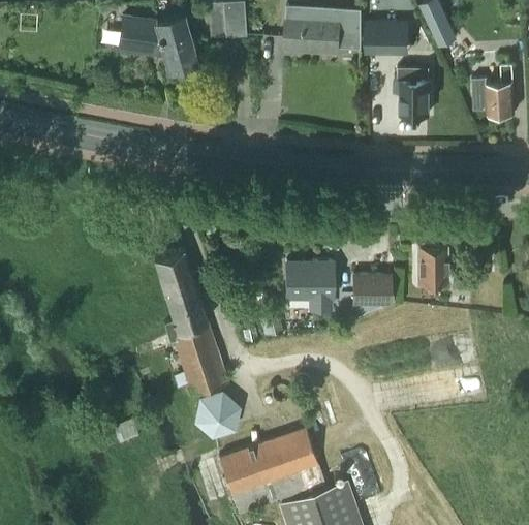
[(349,0),(350,9),(361,10),(361,5),(361,0),(349,0)]
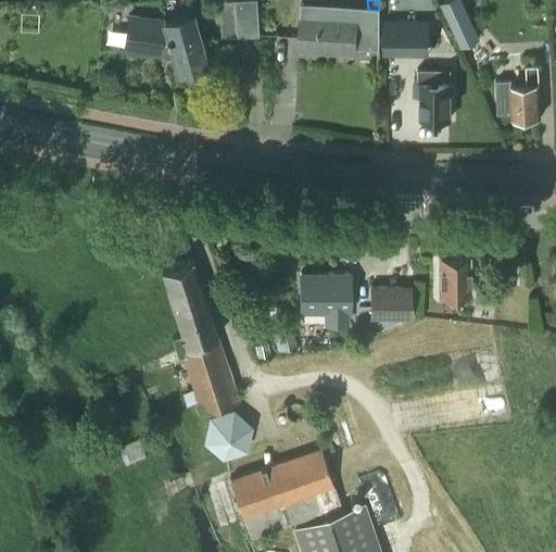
[(479,41),(471,26),(458,0),(454,0),(443,5),(463,49),(479,41)]
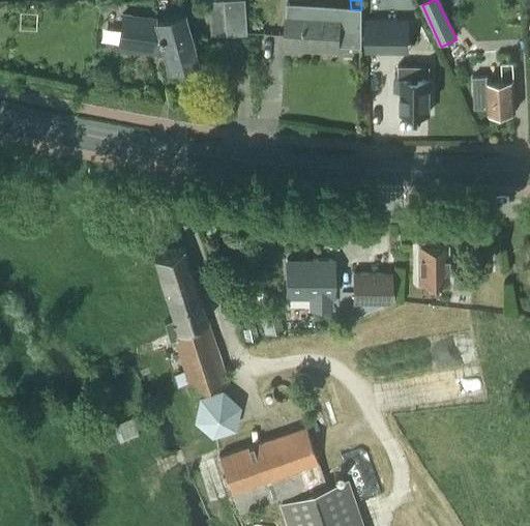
[(226,38),(246,37),(243,2),(224,3),(226,38)]
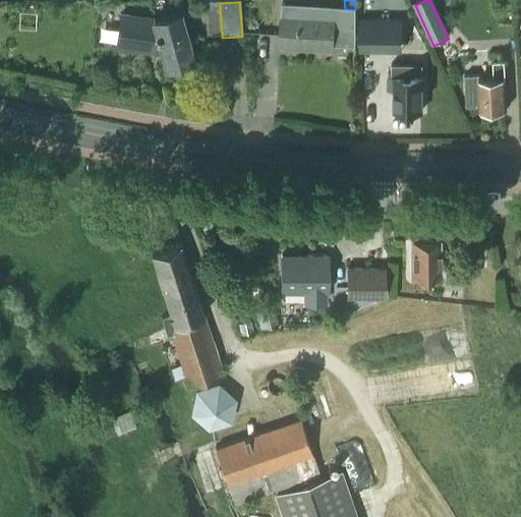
[(280,17),(279,50),(334,54),(334,47),(355,48),(355,10),(345,9),(336,8),(336,21),(309,19),(310,7),(283,5),(282,17),(280,17)]
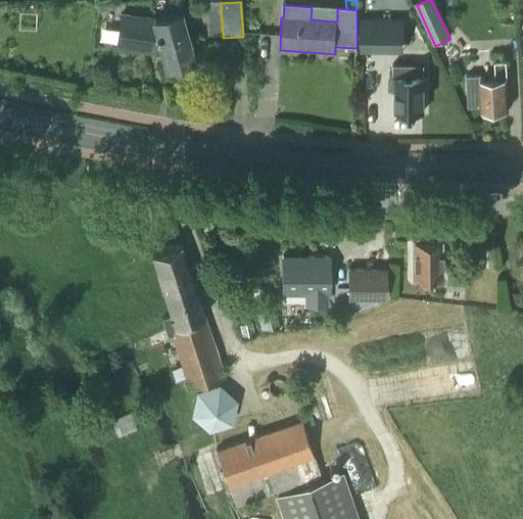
[(167,69),(193,62),(181,14),(153,21),(121,16),(115,48),(162,55),(167,69)]
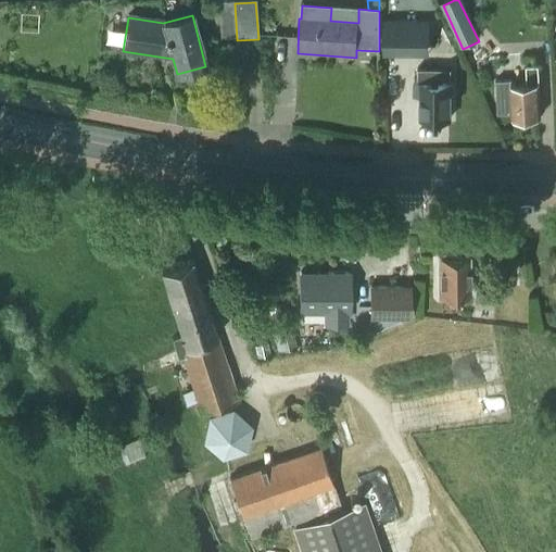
[(387,59),(429,57),(428,22),(384,24),(387,59)]
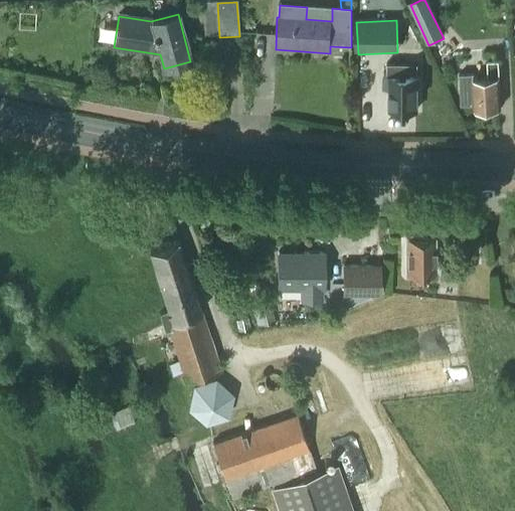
[(461,109),(474,108),(474,112),(476,112),(476,115),(488,115),(488,112),(500,112),(499,63),(488,63),(489,80),(474,81),(474,77),(460,77),(461,109)]
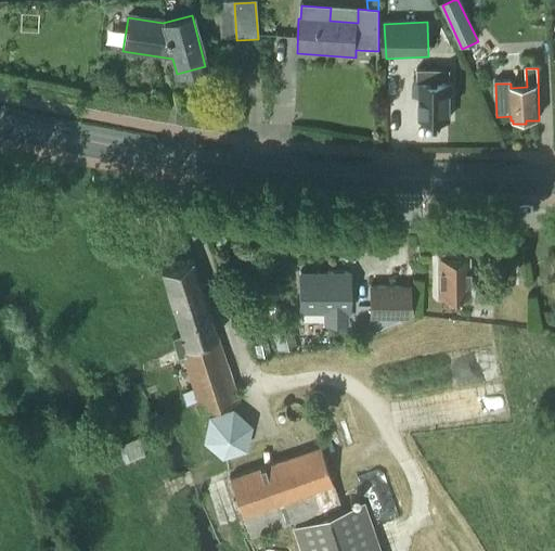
[(421,120),(434,120),(436,124),(444,124),(447,122),(450,122),(451,85),(414,85),(414,97),(421,97),(421,120)]
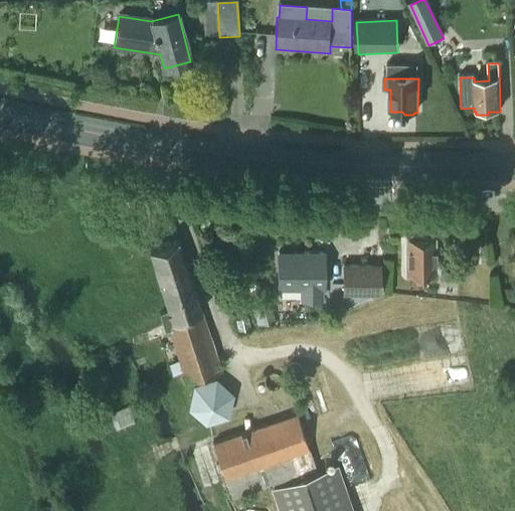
[(439,274),(439,262),(436,262),(436,239),(407,239),(406,274),(439,274)]
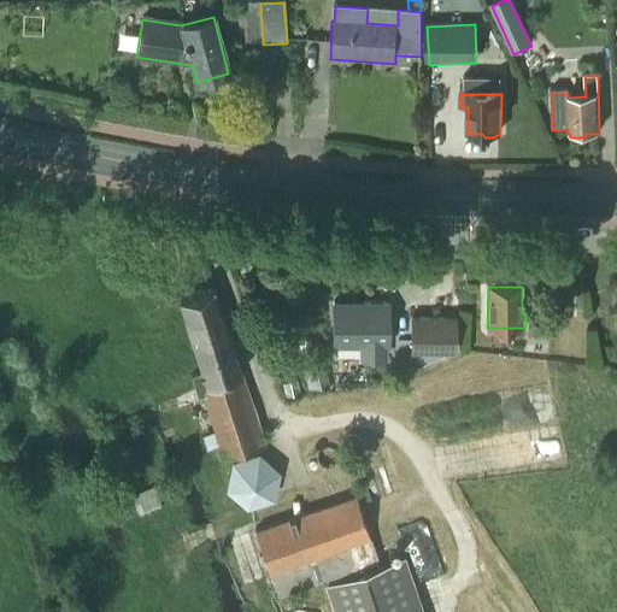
[(225,460),(265,447),(215,292),(180,302),(203,374),(192,377),(199,399),(204,396),(225,460)]
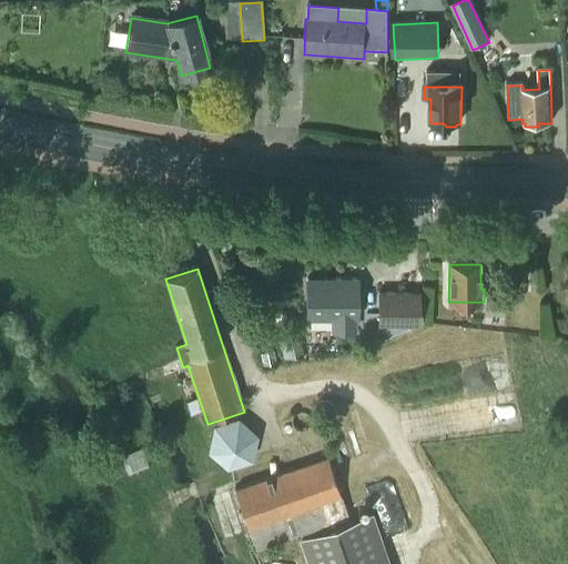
[(357,320),(357,283),(307,283),(307,321),(332,321),(332,332),(354,332),(354,320),(357,320)]
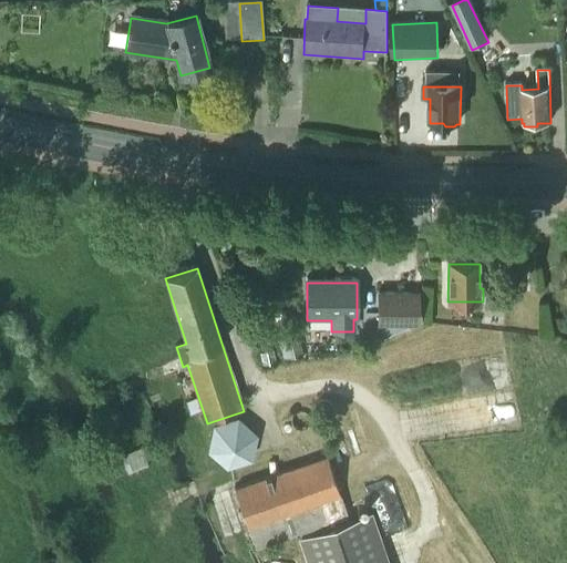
[(419,326),(419,295),(378,295),(378,327),(419,326)]
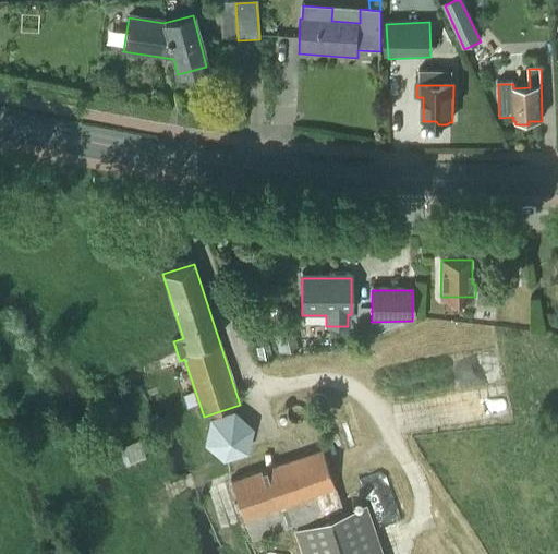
[(203,446),(222,464),(247,456),(253,429),(232,412),(208,419),(203,446)]
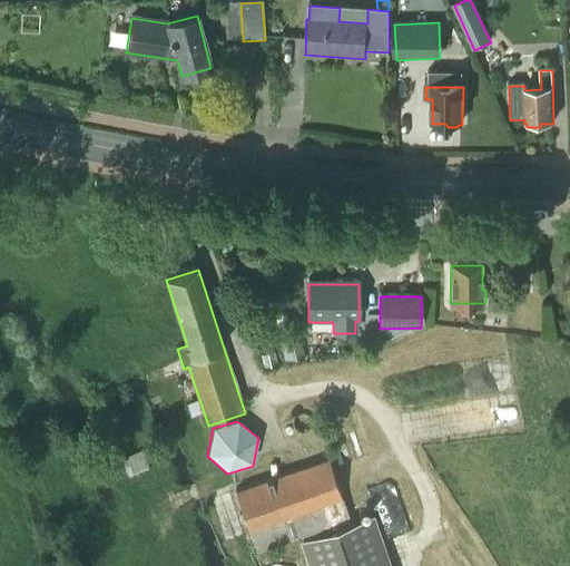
[(257,554),(350,523),(330,462),(237,494),(257,554)]
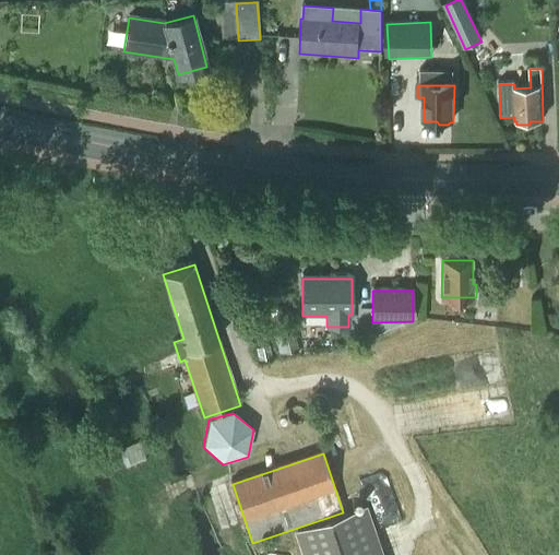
[(379,554),(365,510),(297,533),(305,554),(379,554)]
